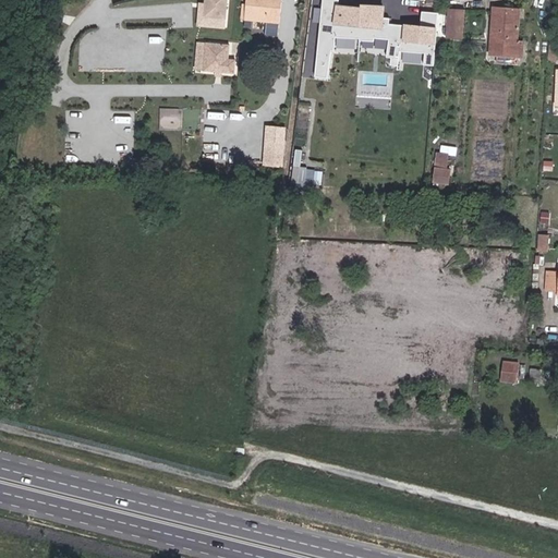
[(226,0),(205,0),(204,16),(225,17),(226,0)]
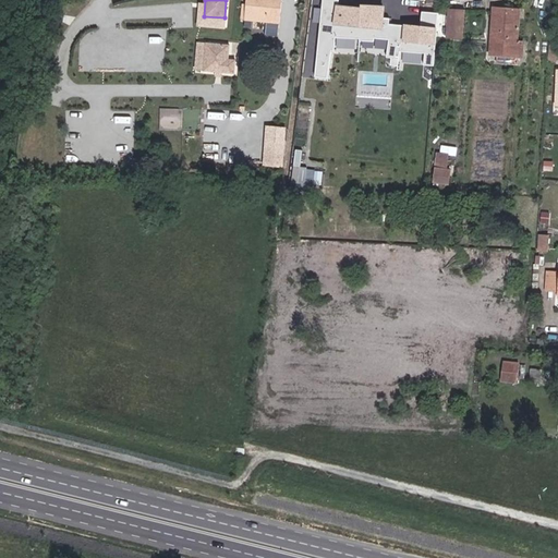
[(279,23),(281,0),(246,0),(245,20),(279,23)]
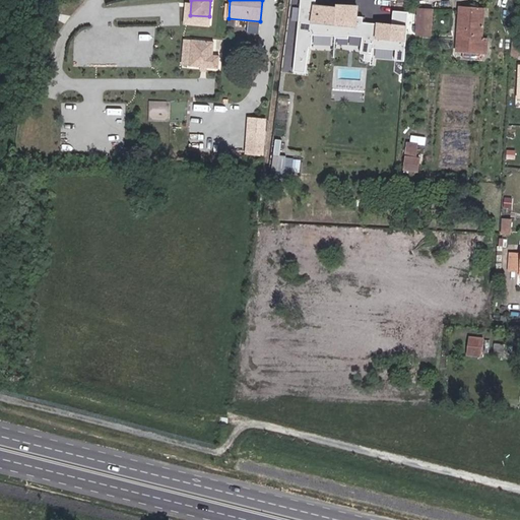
[(285,50),(283,70),(310,73),(313,42),(362,48),(362,53),(374,55),(376,42),(394,43),(392,60),(408,61),(413,12),(395,10),(393,23),(363,20),(365,7),(319,2),(319,0),(303,0),(303,7),(295,6),(290,51),(285,50)]
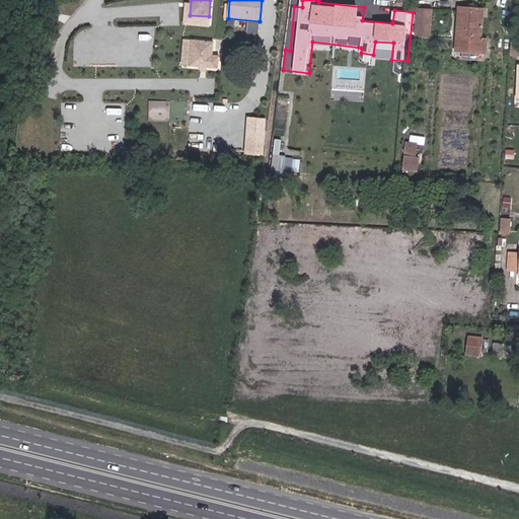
[(486,54),(487,40),(482,39),(484,9),(458,7),(455,52),(462,52),(461,59),(480,60),(482,54),(486,54)]
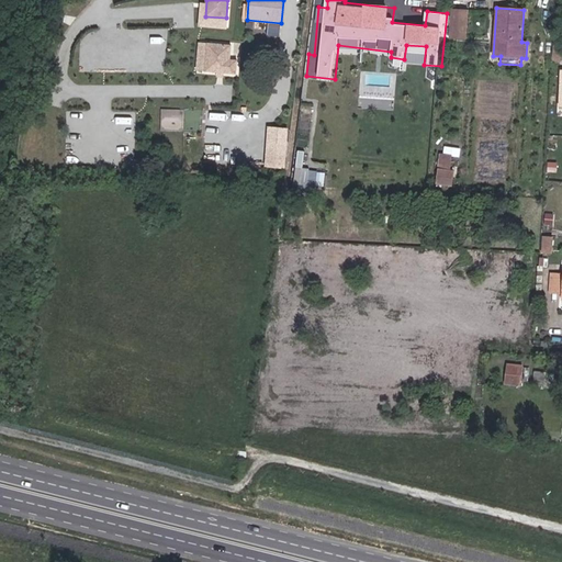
[(467,38),(468,11),(451,10),(450,37),(467,38)]
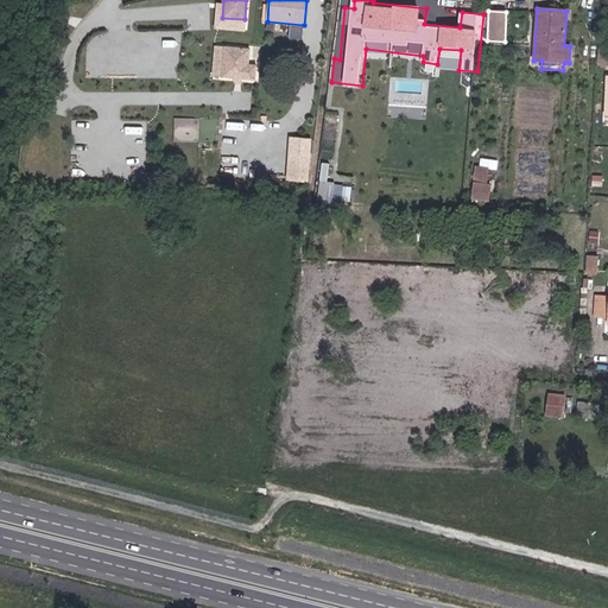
[(255,81),(257,65),(249,65),(251,50),(226,48),(222,77),(255,81)]
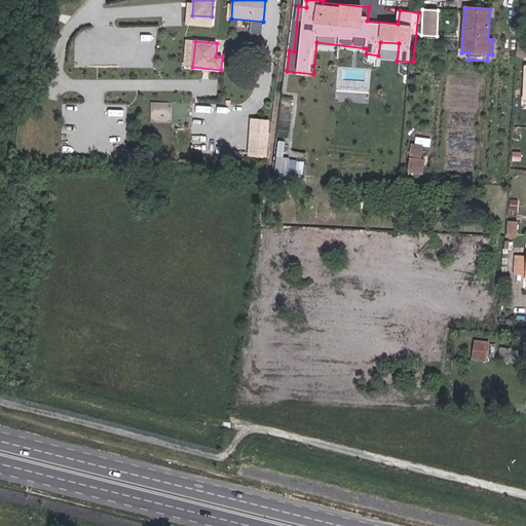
[(525,57),(525,43),(518,43),(517,57),(525,57)]
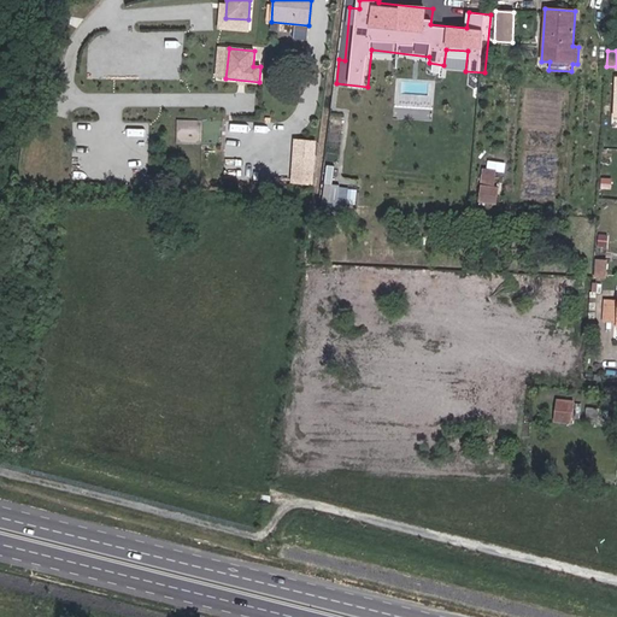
[(293,183),(316,184),(318,157),(295,156),(293,183)]
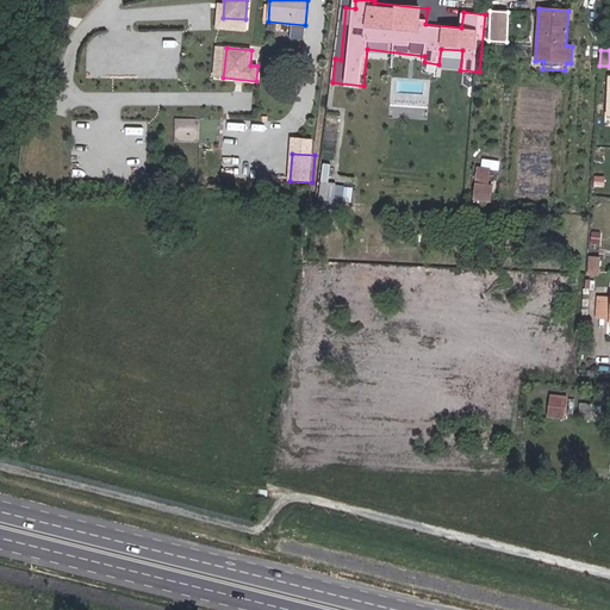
[(331,182),(334,163),(325,162),(319,200),(352,204),(354,185),(331,182)]
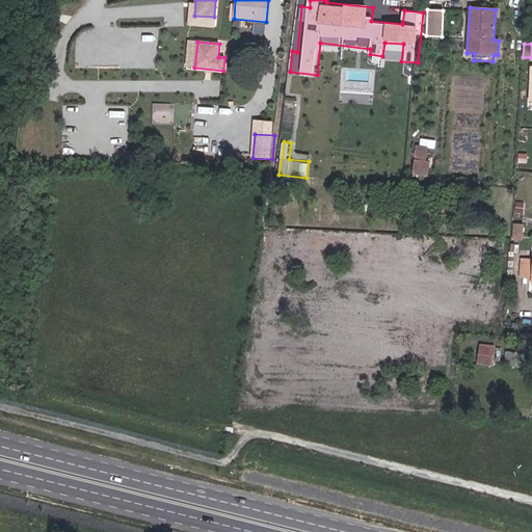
[(425,162),(427,148),(417,147),(416,160),(425,162)]
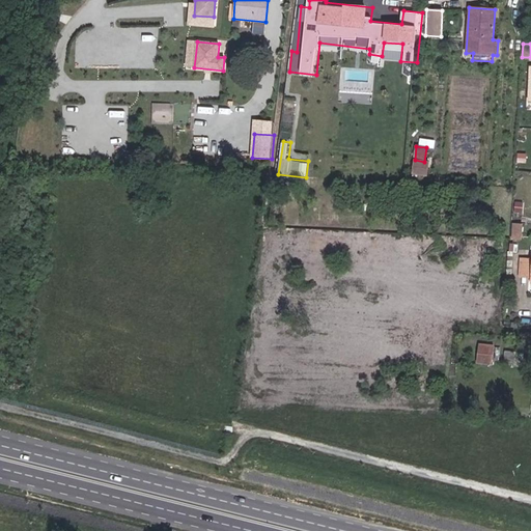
[(426,175),(428,162),(424,162),(415,160),(413,173),(426,175)]
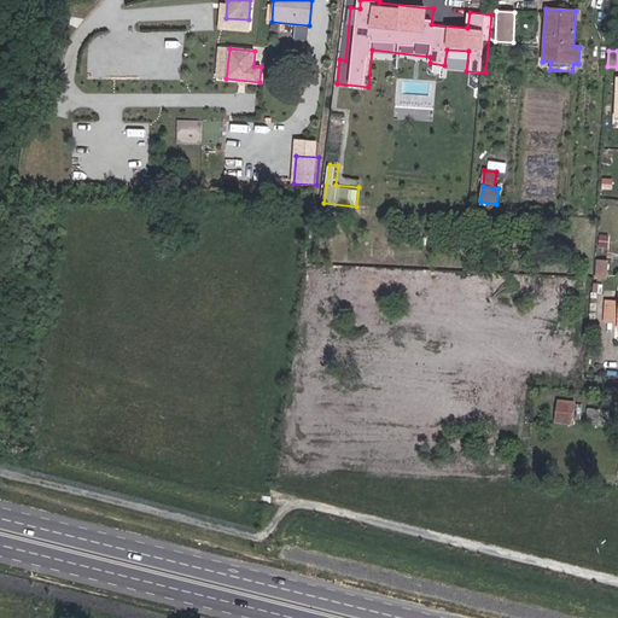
[(607,279),(608,261),(598,261),(596,278),(607,279)]
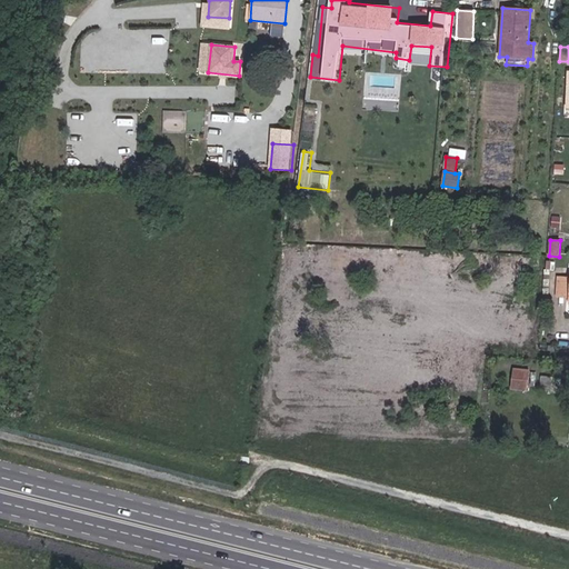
[(527,390),(528,371),(513,369),(511,388),(527,390)]
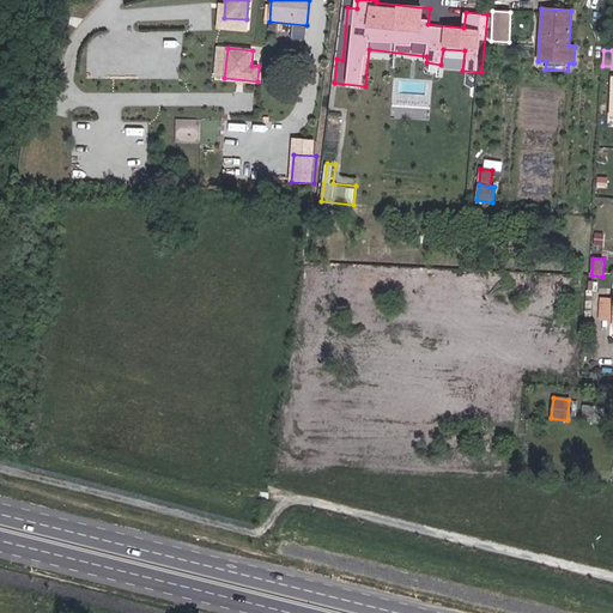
All buildings are outlined.
